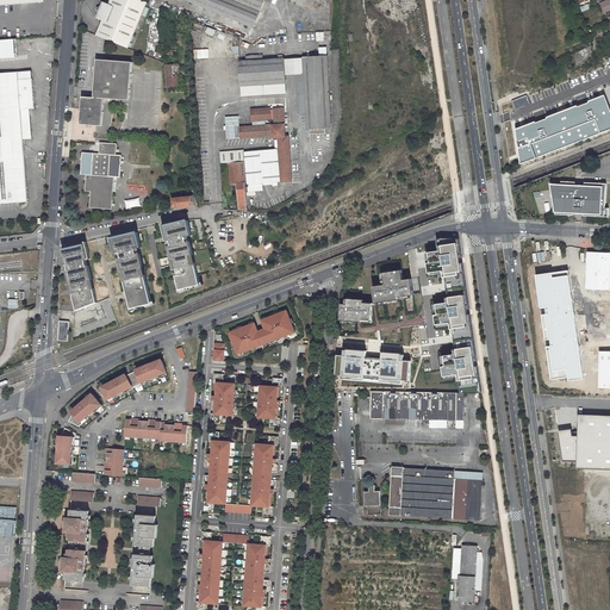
[(128,49),(147,2),(141,0),(110,0),(109,5),(101,2),(95,19),(101,22),(97,36),(128,49)]
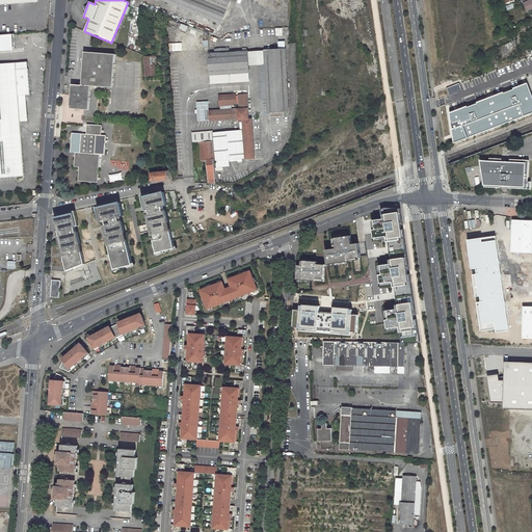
[(201,0),(142,0),(218,31),(227,10),(201,0)]
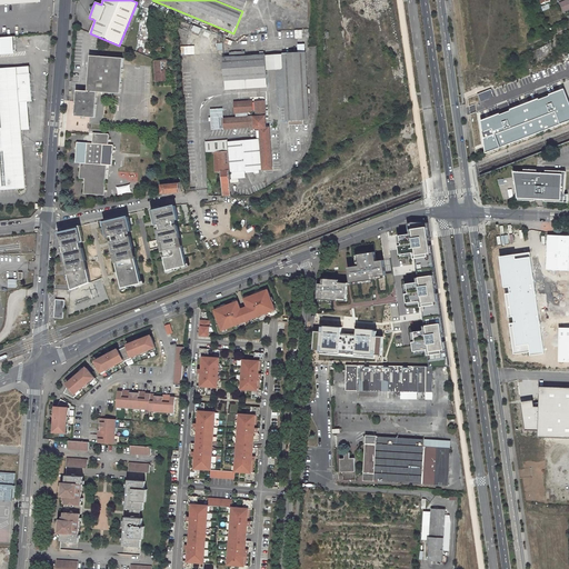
[(215,0),(242,11),(247,0),(215,0)]
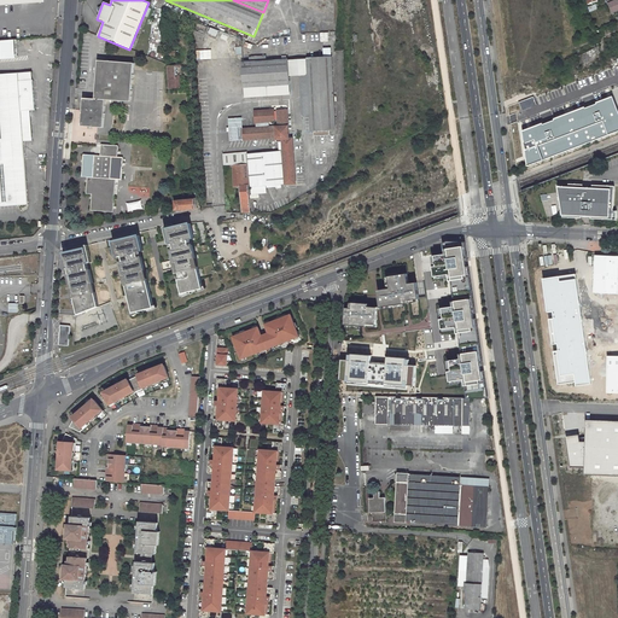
[(334,31),(307,34),(308,59),(330,57),(333,51),(334,31)]
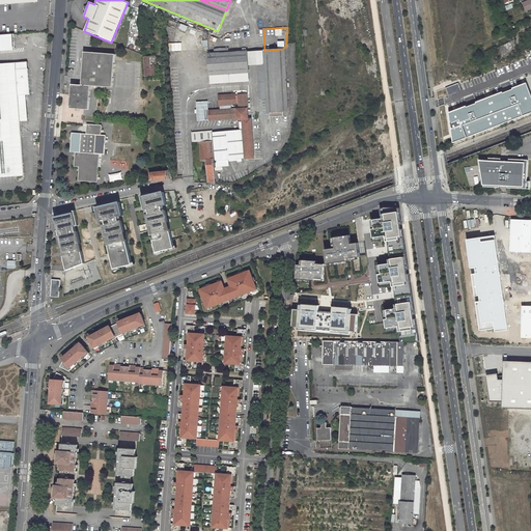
[(0,34),(0,50),(12,49),(11,34),(0,34)]
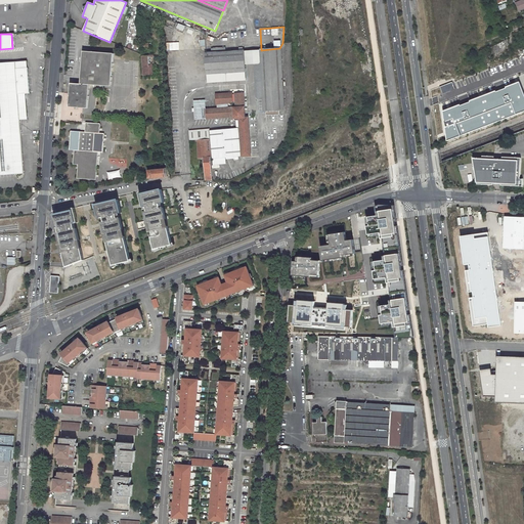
[(284,110),(279,48),(261,50),(262,57),(262,63),(263,80),(256,80),(257,97),(264,97),(265,116),(279,115),(278,110),(284,110)]
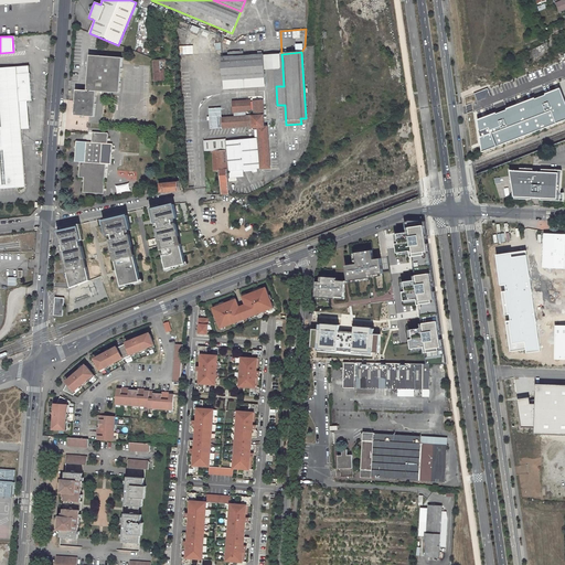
[(281,54),(263,55),(264,70),(275,70),(283,68),(283,62),(281,54)]
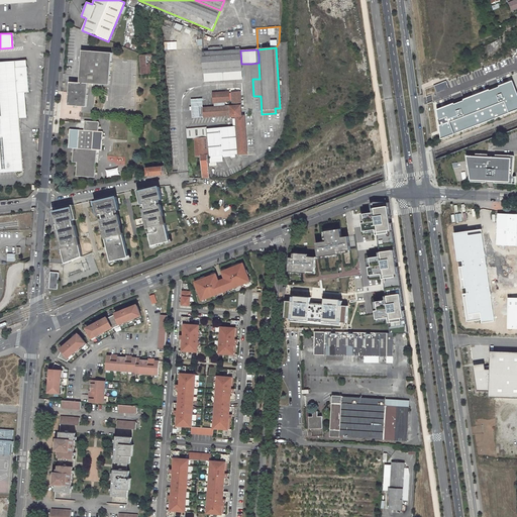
[(203,71),(241,69),(241,64),(240,50),(202,53),(203,71)]
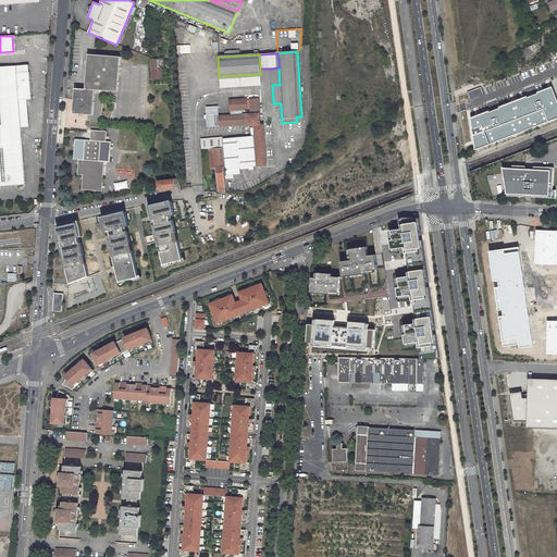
[(118,93),(120,58),(88,56),(85,90),(74,89),(73,114),(93,116),(95,91),(118,93)]
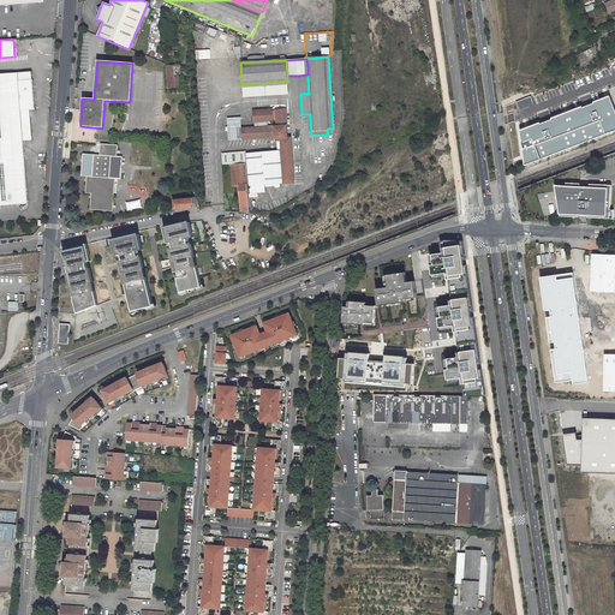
[(179,66),(166,66),(167,88),(179,88),(178,72),(180,72),(179,66)]
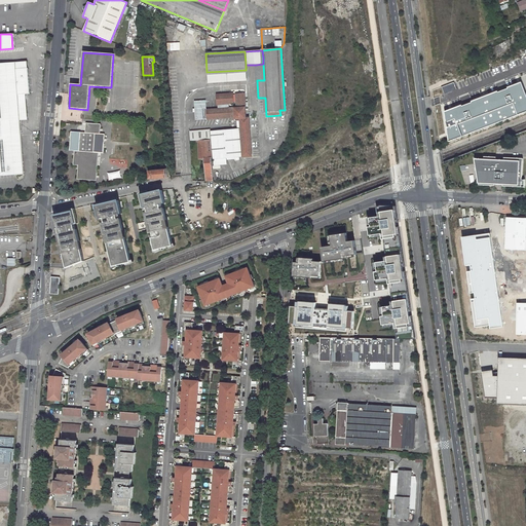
[(0,63),(0,121),(21,120),(19,95),(26,95),(30,94),(28,68),(16,69),(16,63),(0,63)]
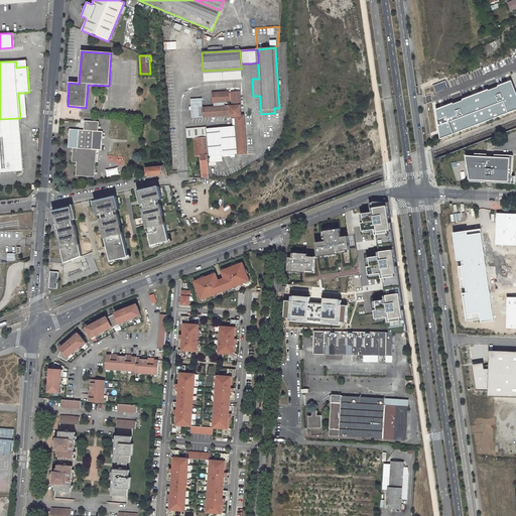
[(251,63),(252,79),(259,79),(258,62),(251,63)]
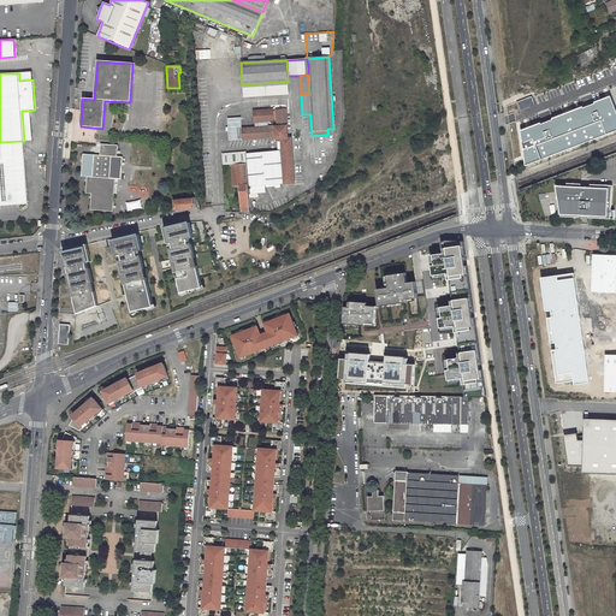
[(288,82),(242,84),(243,95),(289,93),(288,82)]
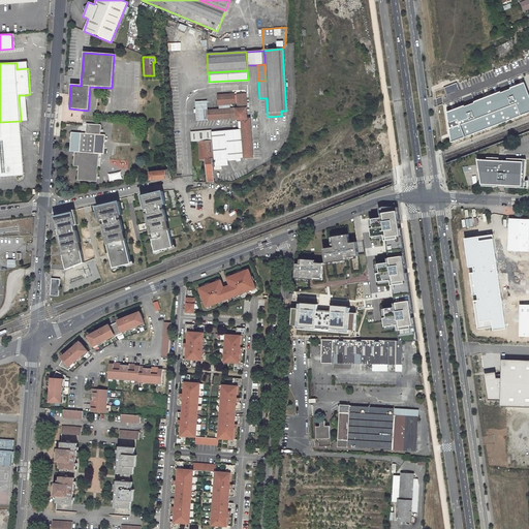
[(449,138),(528,107),(528,102),(521,79),(445,109),(449,138)]
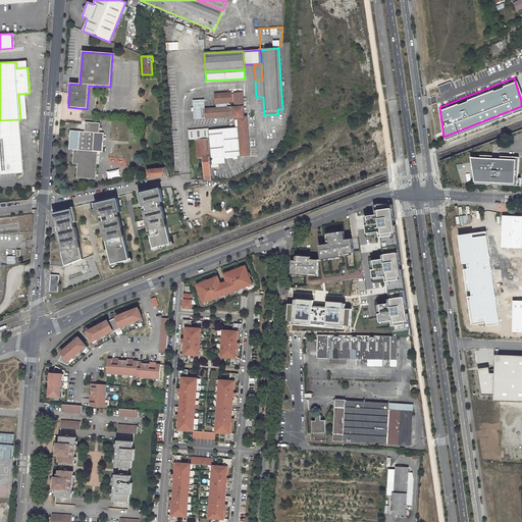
[(250,156),(247,116),(244,116),(243,92),(238,92),(235,93),(235,94),(231,94),(230,93),(215,94),(215,102),(216,102),(217,107),(205,108),(205,99),(194,99),(195,118),(206,117),(233,114),(235,119),(239,119),(241,156),(250,156)]
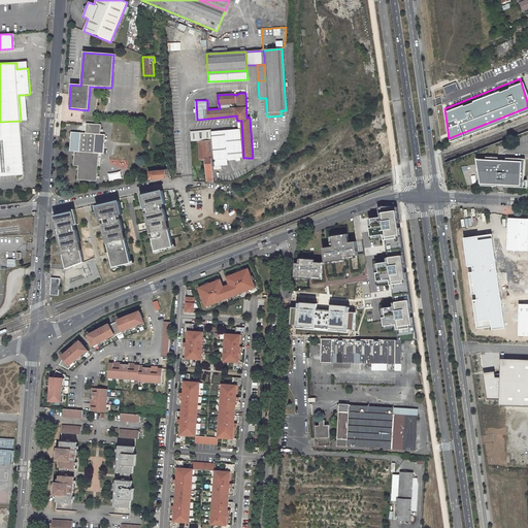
[(26,95),(19,95),(21,121),(28,121),(26,95)]
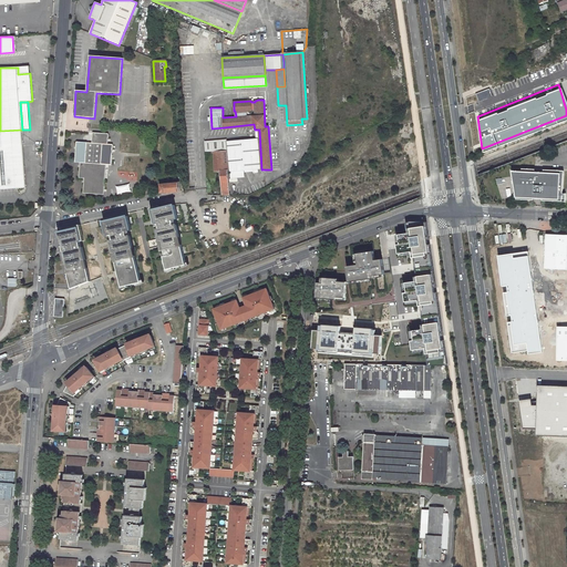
[(0,131),(0,147),(23,146),(22,130),(0,131)]
